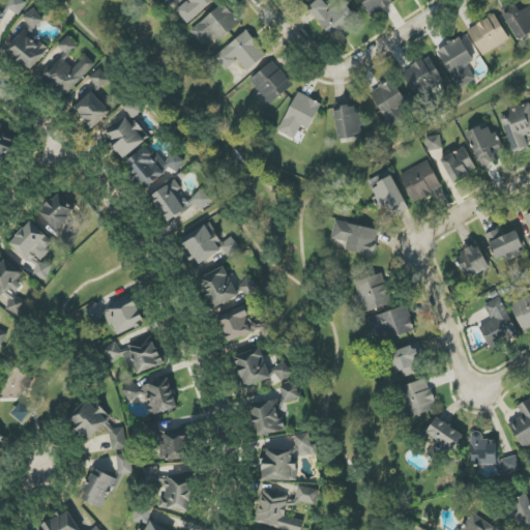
[(0,25),(8,9),(19,16),(26,2),(22,0),(7,0),(2,11),(0,10),(0,25)]
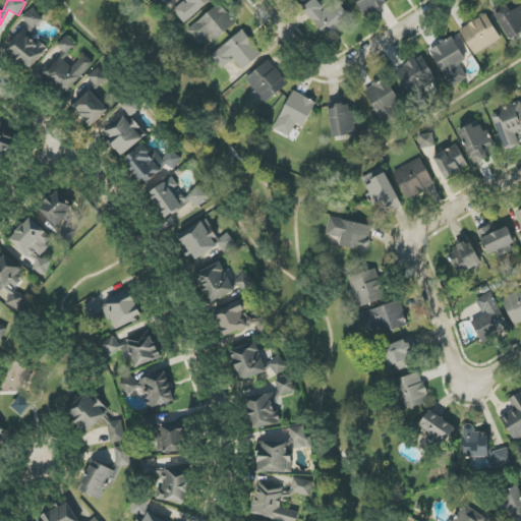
[(173,11),(184,23),(211,0),(184,0),(185,0),(173,11)]
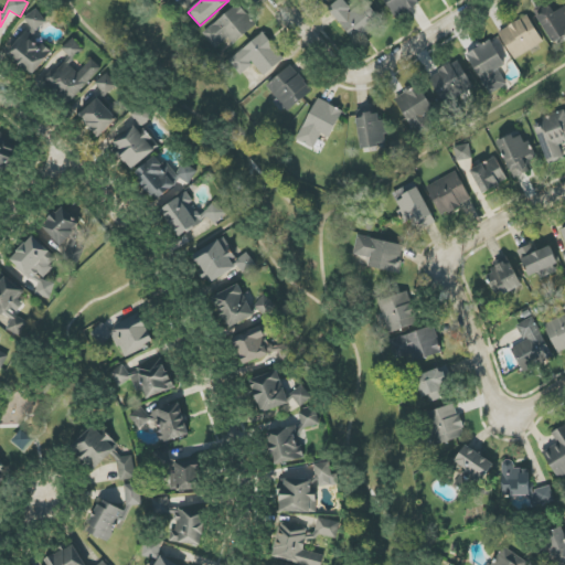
[(353,43),(382,27),(366,0),(361,0),(337,13),(353,43)]
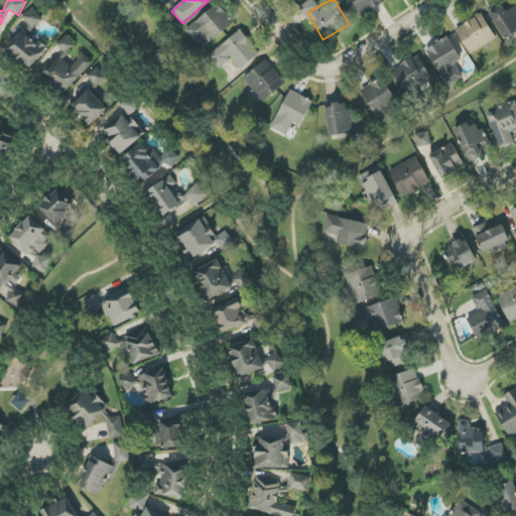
[(351,0),(362,17),(384,3),(382,0),(351,0)]
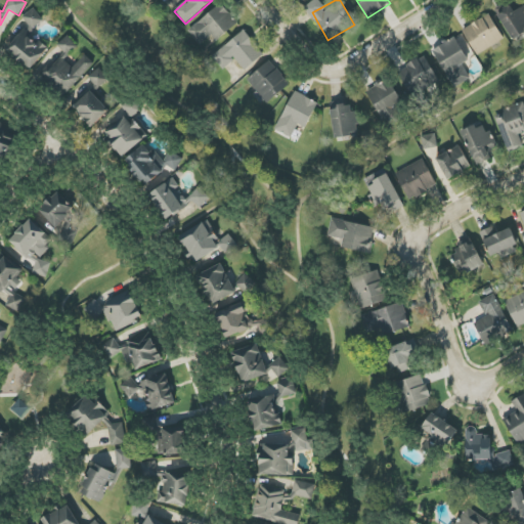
[(237,24),(220,3),(188,31),(201,46),(212,36),(216,42),(237,24)]
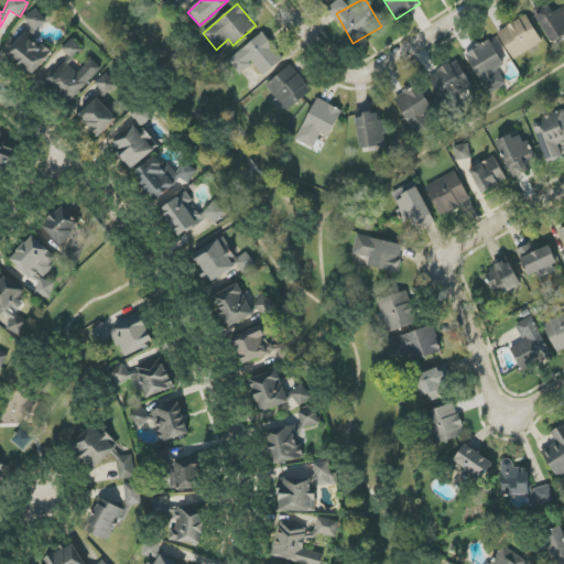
[(537,14),(551,43),(563,36),(563,8),(554,12),(551,7),(537,14)]
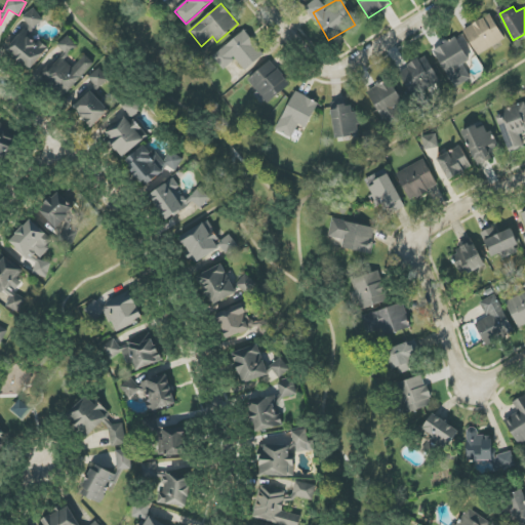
[(48,47),(31,34),(43,17),(31,9),(24,19),(26,21),(5,49),(33,70),(48,47)]
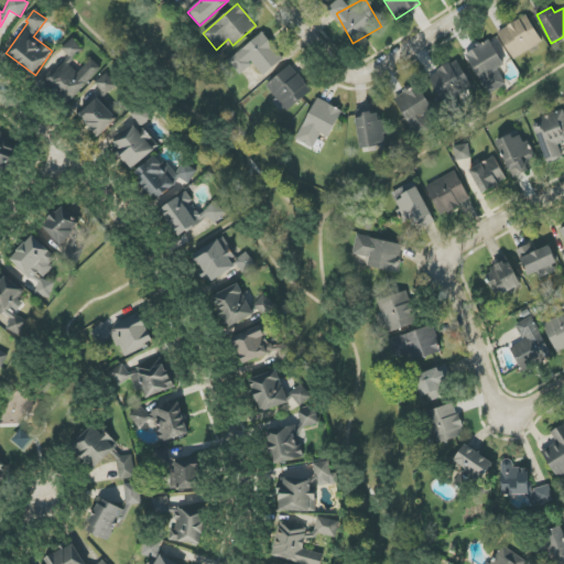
[(543,43),(528,15),(498,32),(513,60),(543,43)]
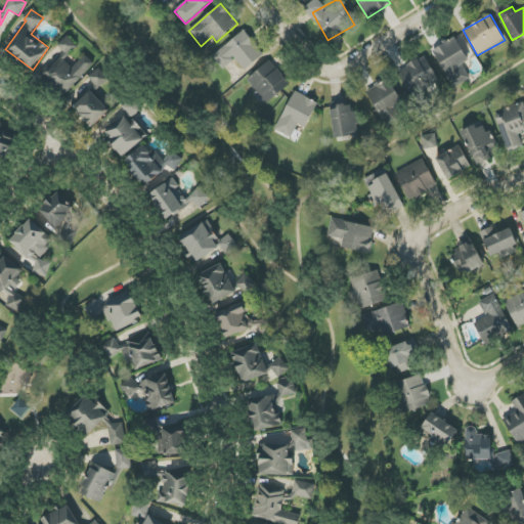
[(223,70),(235,59),(245,71),(264,54),(244,31),(212,56),(223,70)]
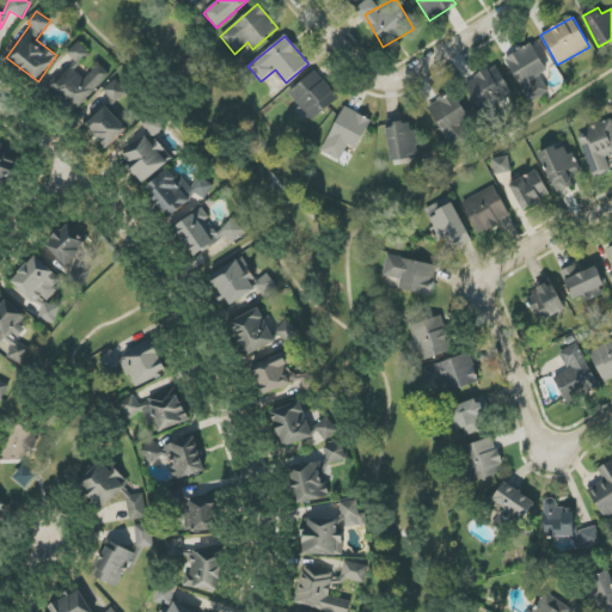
[(66,51),(79,65),(91,54),(78,41),(66,51)]
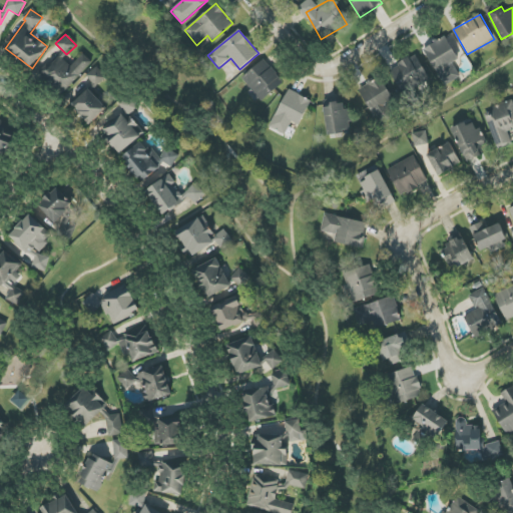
[(460,77),(453,62),(458,60),(447,36),(425,47),(443,86),(460,77)]
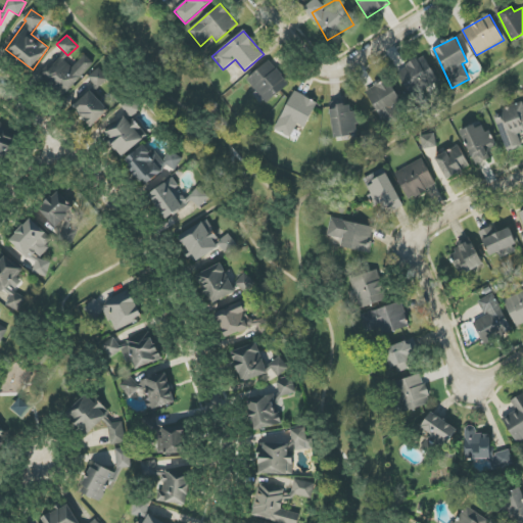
[(94,63),(85,54),(73,67),(60,56),(42,76),(64,96),(94,63)]
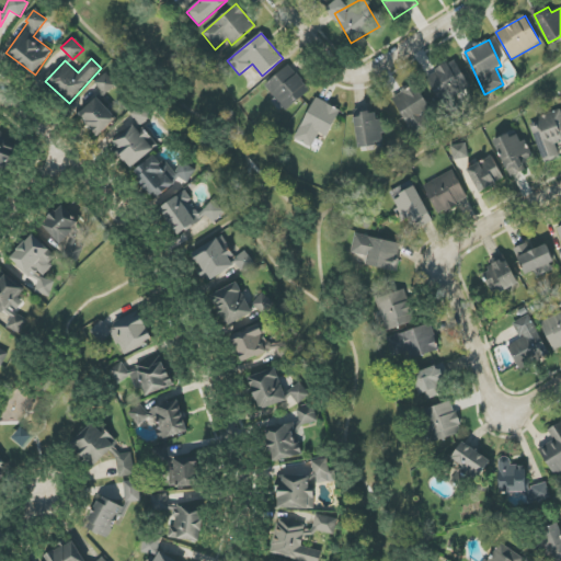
[(470,88),(456,59),(426,76),(442,103),(470,88)]
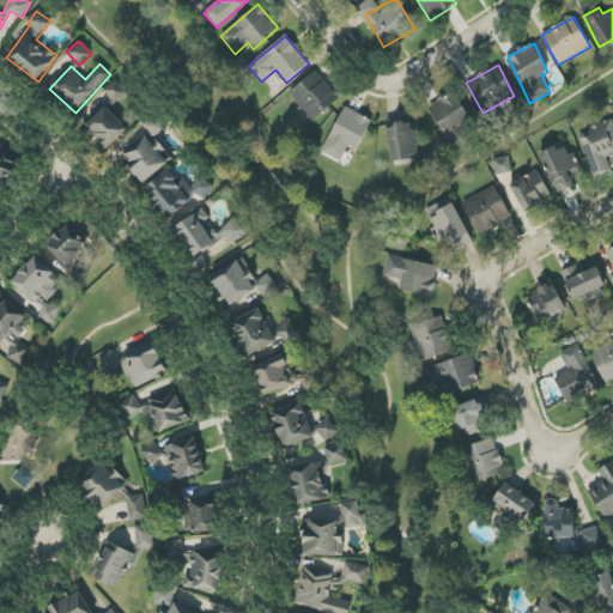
[(339,101),(317,71),(290,92),(311,121),(339,101)]
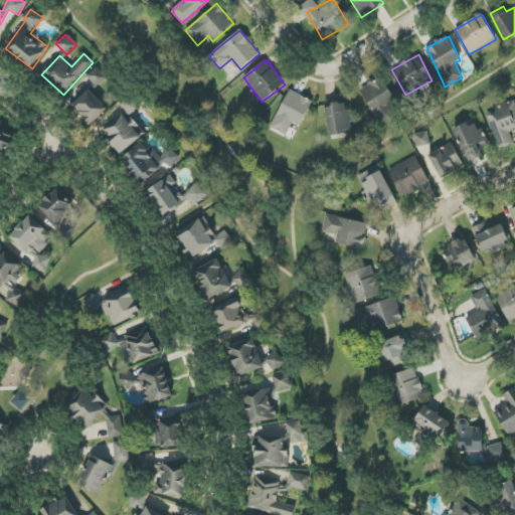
[(95,89),(109,80),(102,66),(87,73),(95,89)]
